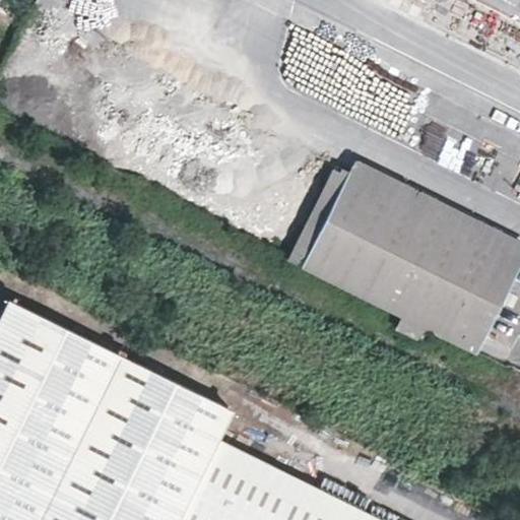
[(0,0),(0,47),(16,7),(0,0)]
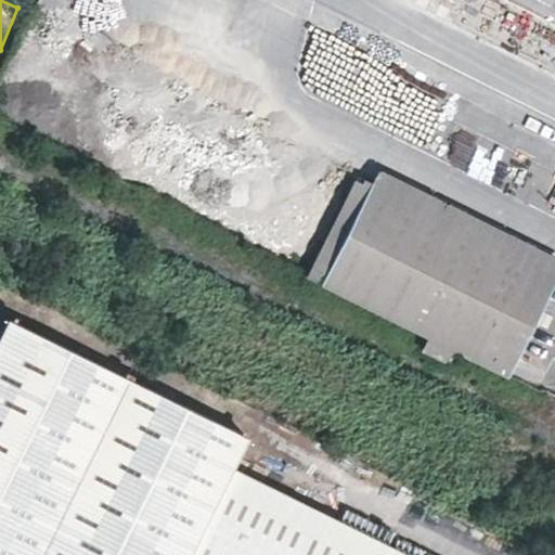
[(373,181),(554,271),(554,255),(379,168),(373,181)]
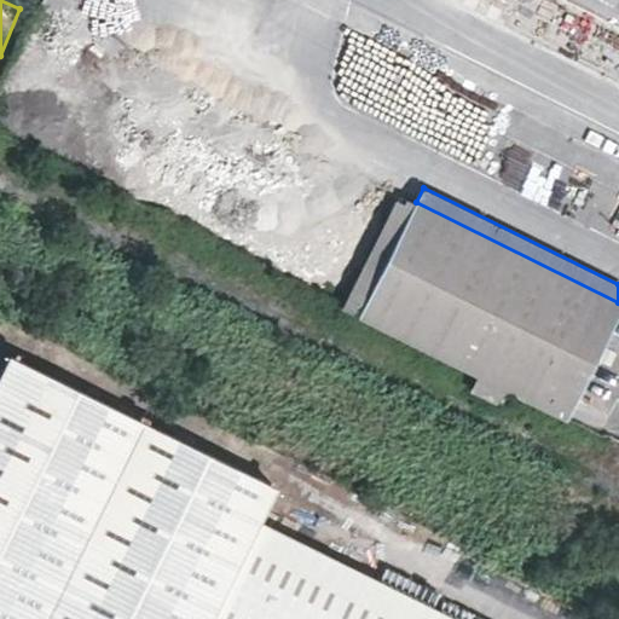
[(340,308),(358,318),(416,202),(398,192),(340,308)]
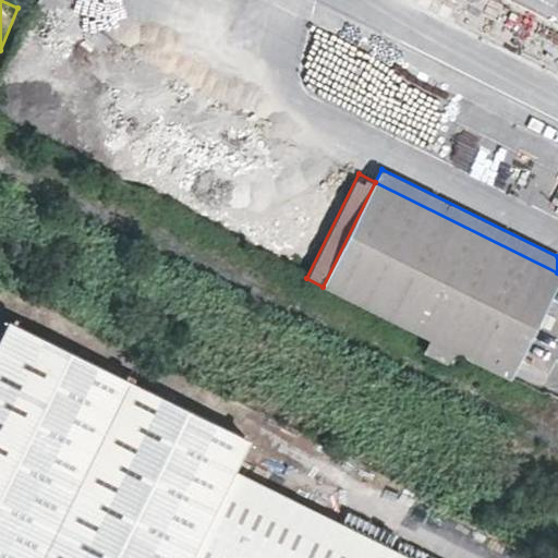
[(557,273),(375,182),(323,287),(510,379),(557,279),(557,273)]
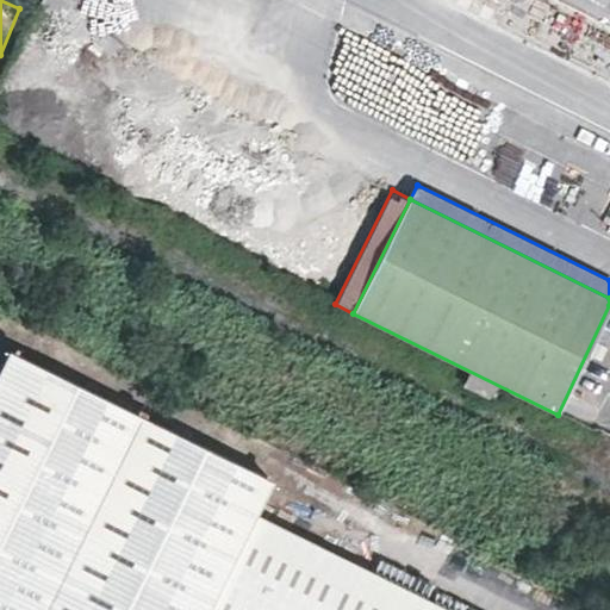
[(272,479),(8,348),(1,362),(0,363),(0,609),(454,609),(255,512),(272,479)]
